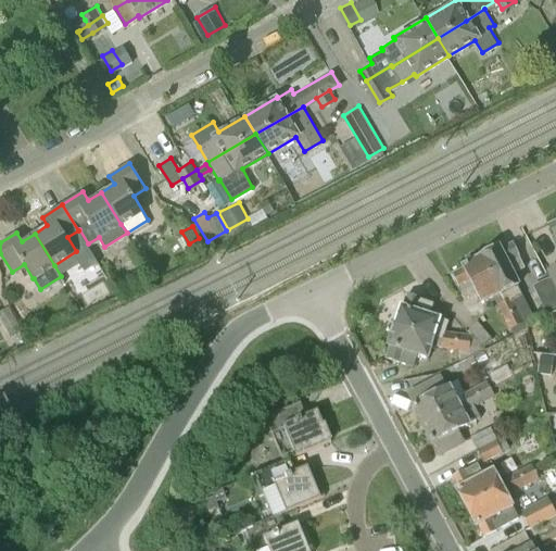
[(513,298),(520,293),(522,293),(517,283),(520,282),(515,270),(525,264),(518,253),(519,252),(512,238),(500,245),(498,243),(480,253),(493,278),(500,291),(504,298),(496,301),(495,302),(502,314),(504,313),(516,307),(517,307),(513,298)]
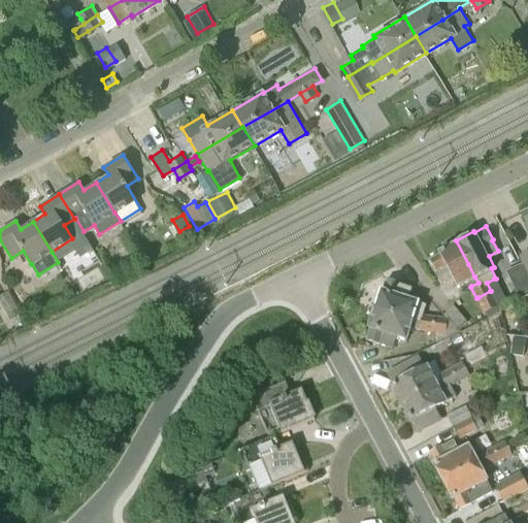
[(457,286),(468,281),(474,276),(468,264),(456,240),(439,249),(440,251),(429,256),(441,281),(452,275),(457,286)]
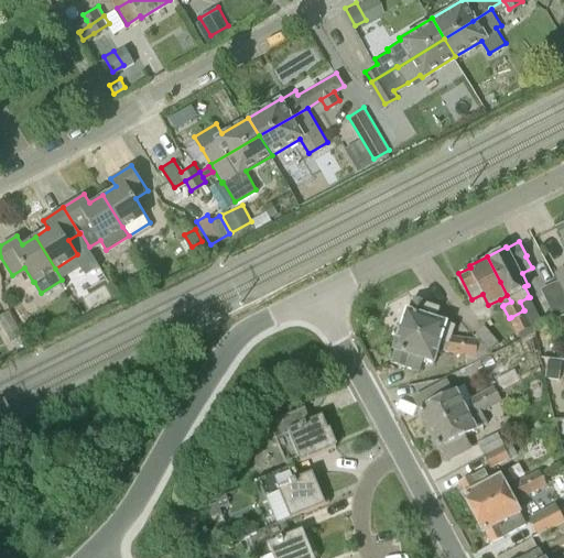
[(563,265),(554,271),(559,280),(563,291),(563,265)]
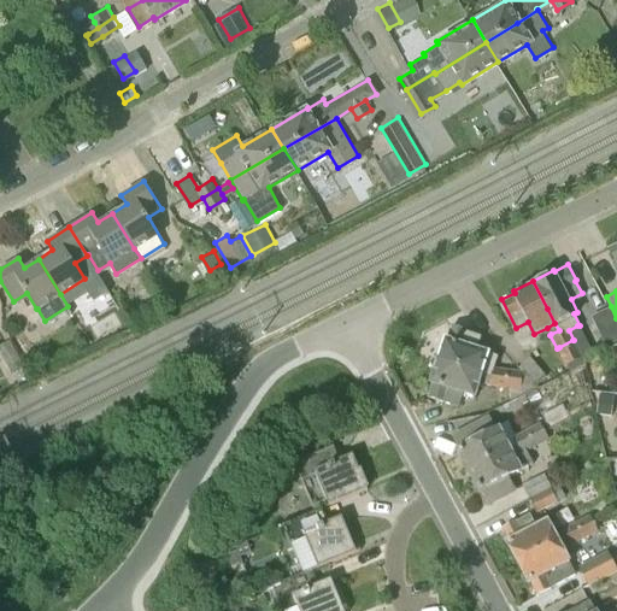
[(606,347),(616,341),(616,318),(611,306),(592,316),(606,347)]
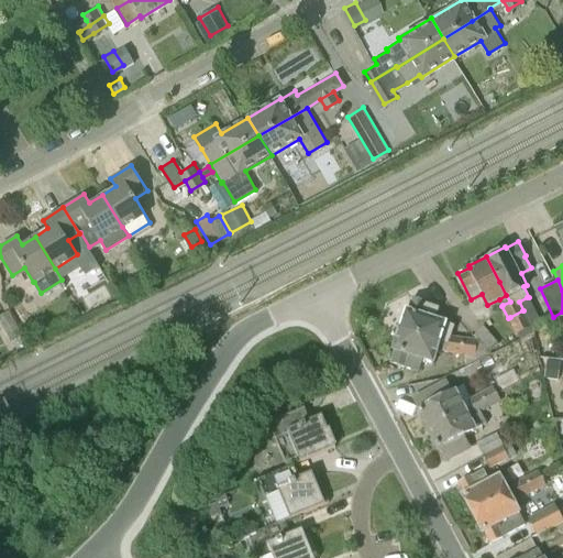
[(440,339),(449,340),(451,332),(454,321),(435,315),(439,305),(410,295),(407,307),(406,306),(399,327),(434,338),(440,339)]
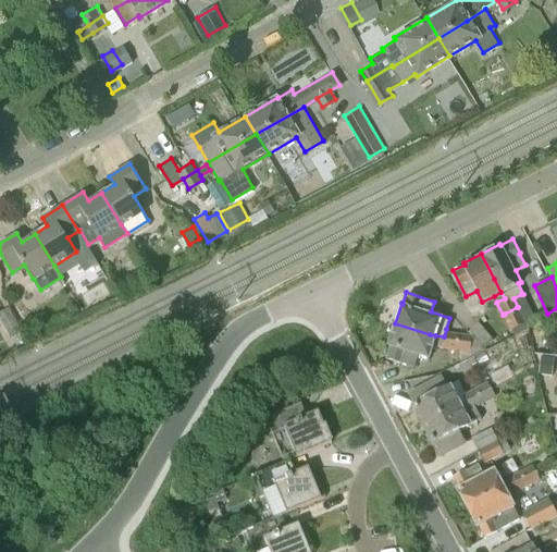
[(15,342),(27,334),(10,304),(0,309),(0,319),(10,336),(12,335),(15,342)]
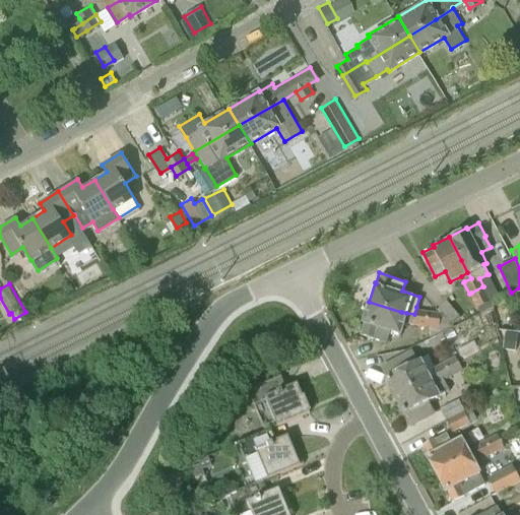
[(482,286),(471,293),(469,294),(475,305),(489,299),(490,298),(483,286),(482,286)]
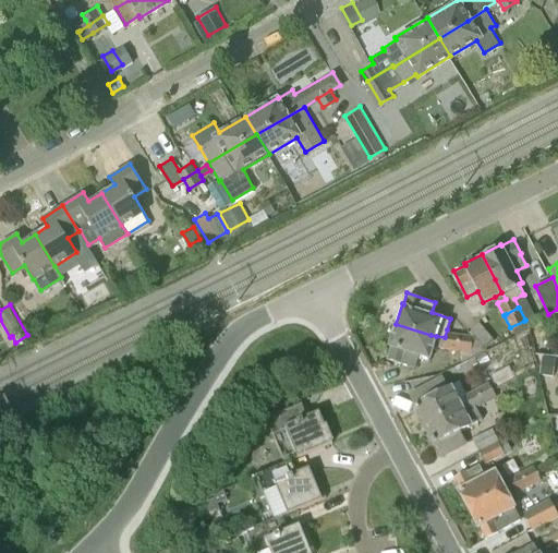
[(458,331),(455,347),(461,348),(470,349),(469,353),(493,337),(480,321),(470,329),(472,333),(458,331)]
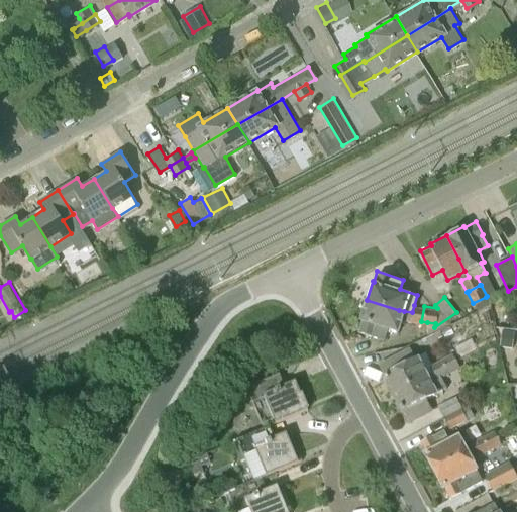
[(411,318),(411,320),(421,321),(424,306),(414,305),(412,312),(404,311),(399,310),(367,300),(360,318),(362,319),(358,328),(385,337),(388,327),(398,331),(403,317),(411,318)]
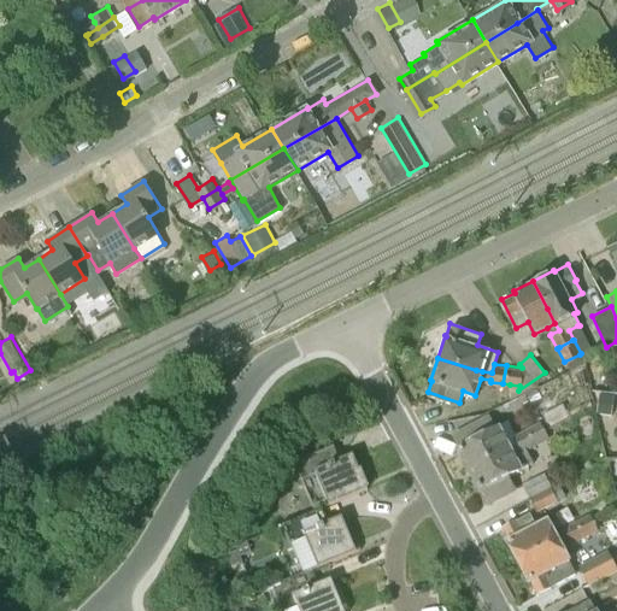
[(611,412),(613,392),(599,389),(597,410),(611,412)]
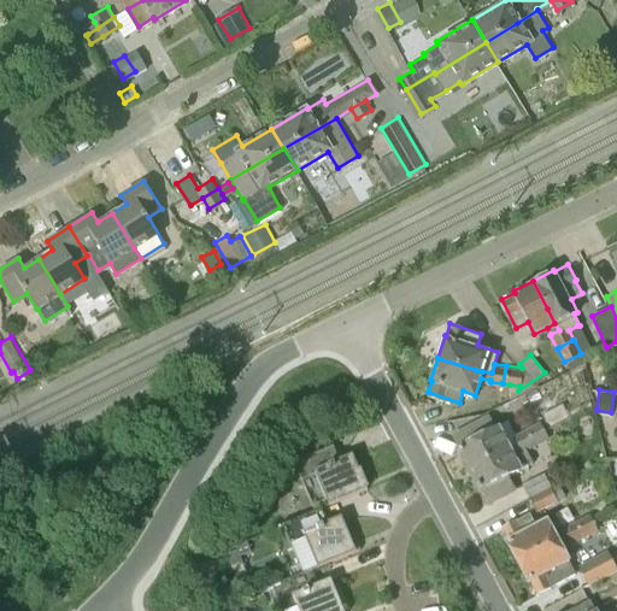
[(569,413),(562,400),(542,411),(550,424),(569,413)]
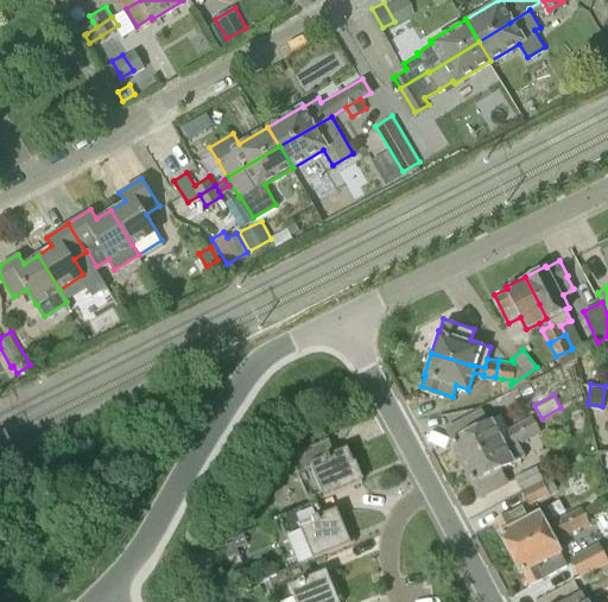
[(462,462),(505,439),(500,432),(492,417),(488,418),(483,409),(447,429),(451,441),(450,441),(462,462)]
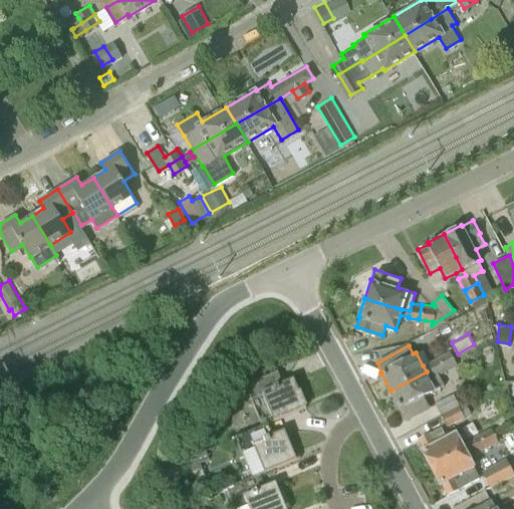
[(451,351),(440,357),(446,369),(457,363),(451,351)]
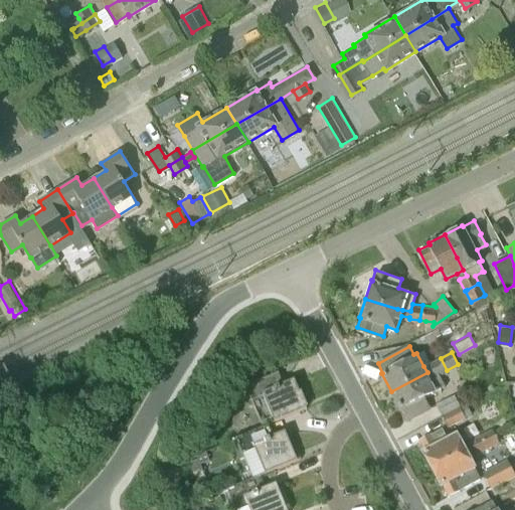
[(433,369),(437,375),(440,374),(447,370),(441,358),(432,363),(430,363),(433,369)]
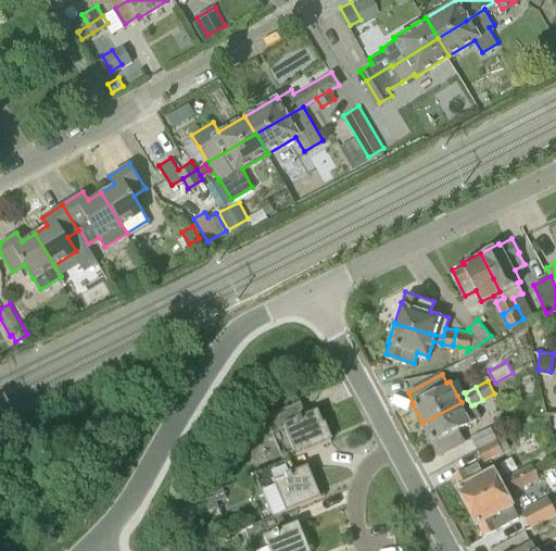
[(283,458),(290,454),(330,438),(329,436),(330,436),(324,420),(323,421),(317,408),(305,412),(300,399),(265,414),(283,458)]
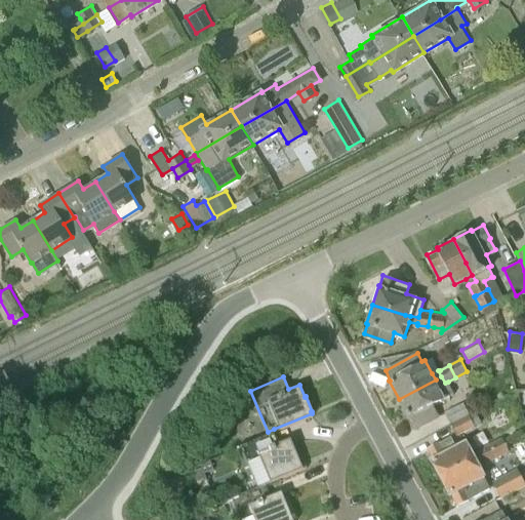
[(453,391),(448,382),(445,383),(441,376),(436,380),(399,399),(408,415),(409,415),(413,425),(438,413),(434,404),(445,398),(444,396),(453,391)]
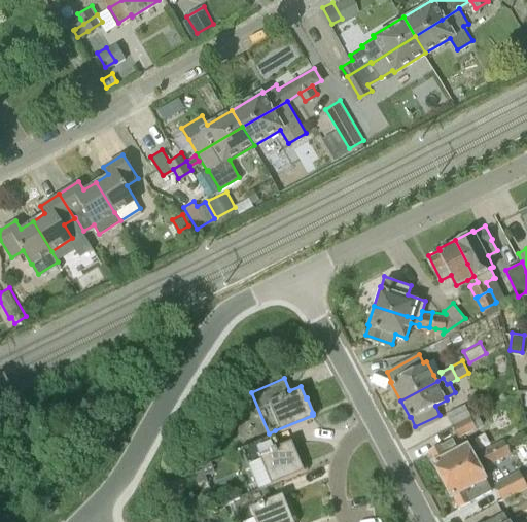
[(452,423),(471,415),(465,402),(446,411),(452,423)]
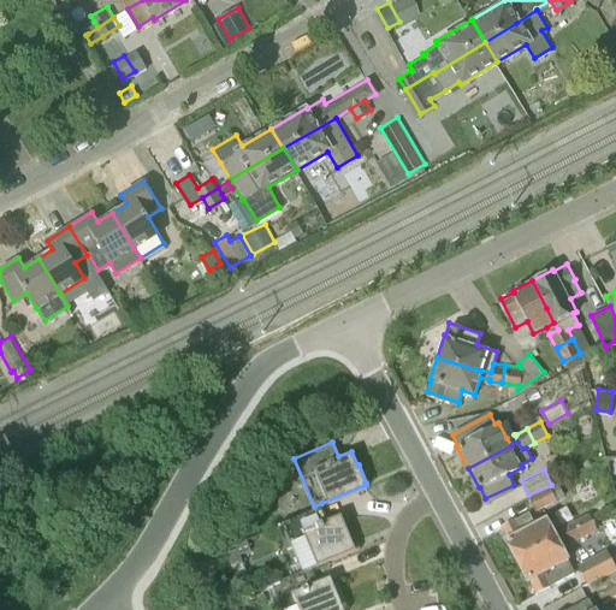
[(557,481),(551,485),(555,493),(557,497),(563,493),(557,481)]
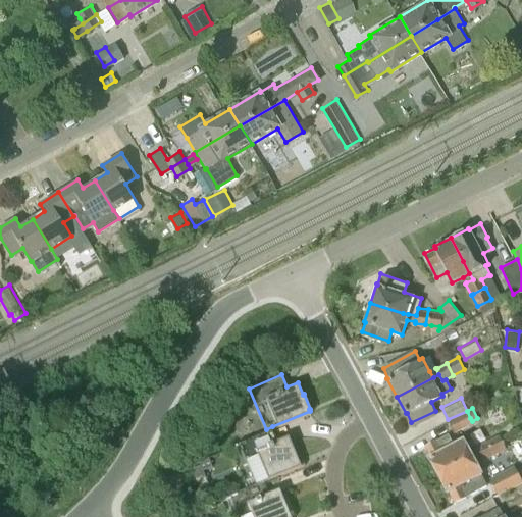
[(467,411),(448,419),(454,431),(472,422),(470,418),(467,411)]
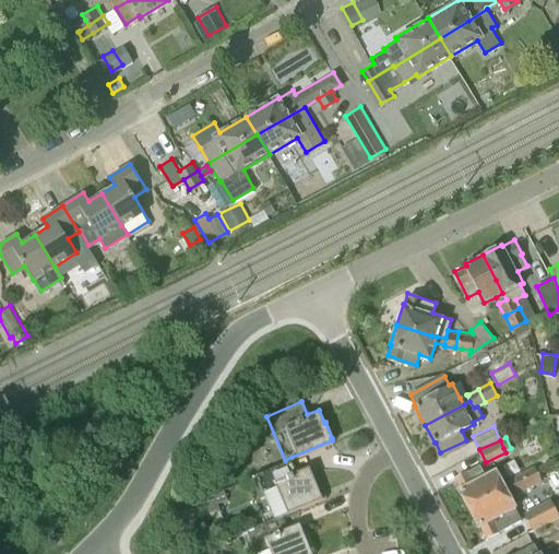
[(274,517),(282,514),(321,497),(320,496),(321,495),(309,466),(298,471),(292,457),(285,460),(257,472),(274,517)]
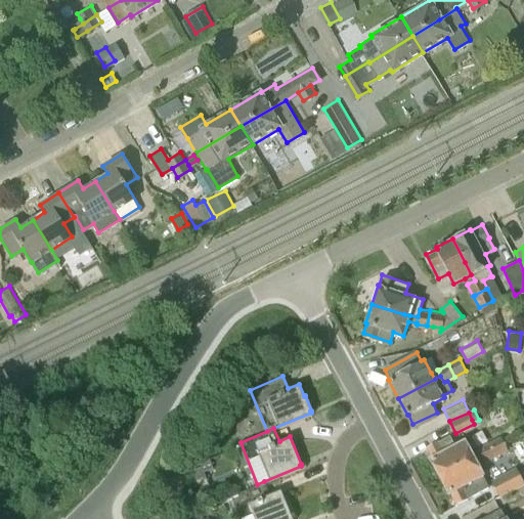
[(488,440),(495,455),(508,448),(500,434),(488,440)]
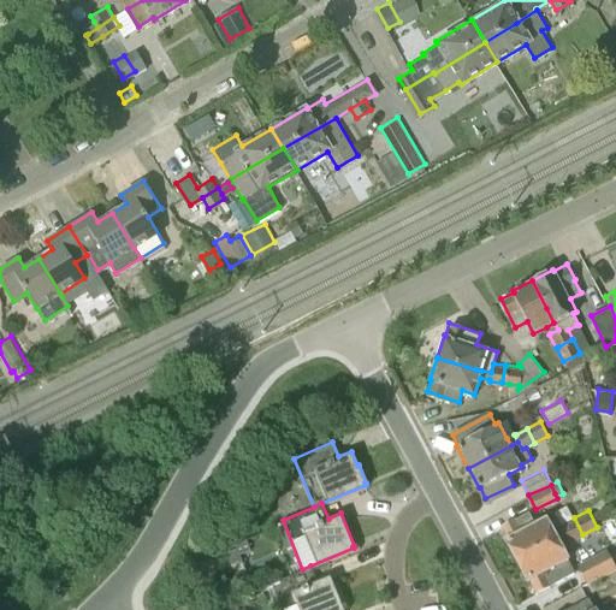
[(516,560),(560,537),(546,514),(534,521),(528,511),(515,519),(501,526),(507,538),(505,539),(516,560)]
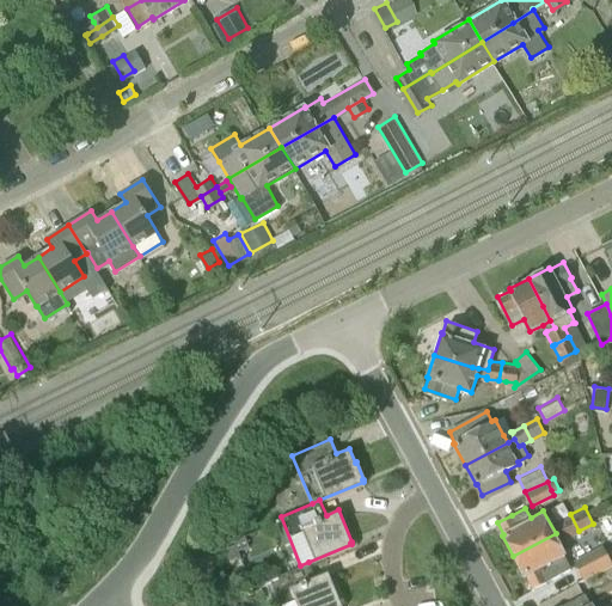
[(564,538),(579,531),(570,514),(556,521),(564,538)]
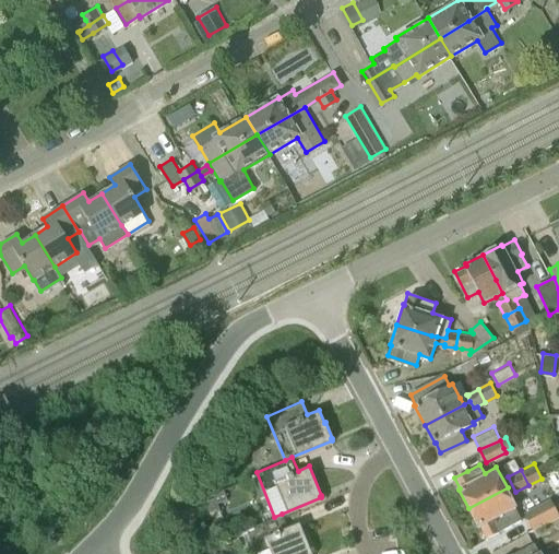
[(508,487),(468,508),(478,526),(479,525),(485,537),(521,517),(515,507),(518,506),(508,487)]
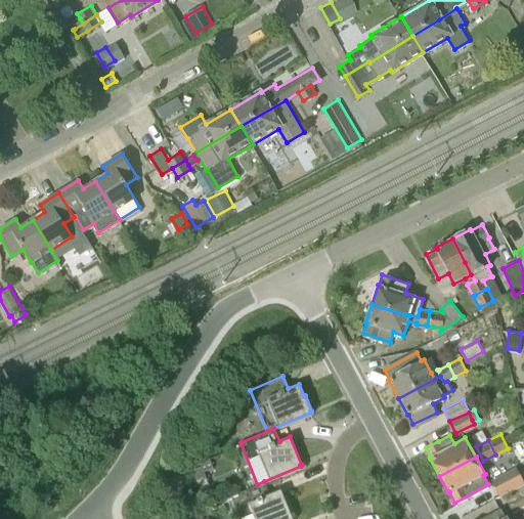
[(188,469),(192,479),(206,474),(201,464),(188,469)]
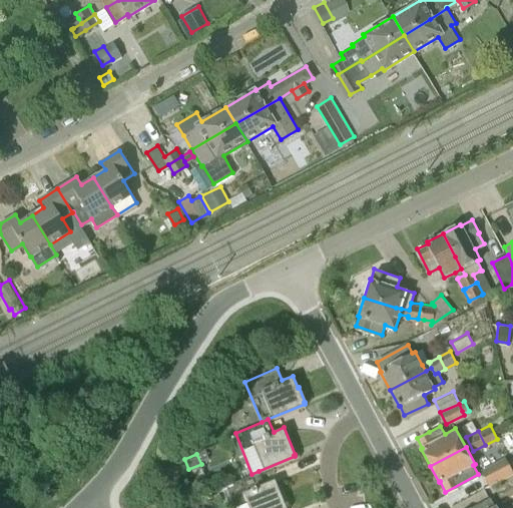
[(489,484),(512,472),(505,456),(481,468),(489,484)]
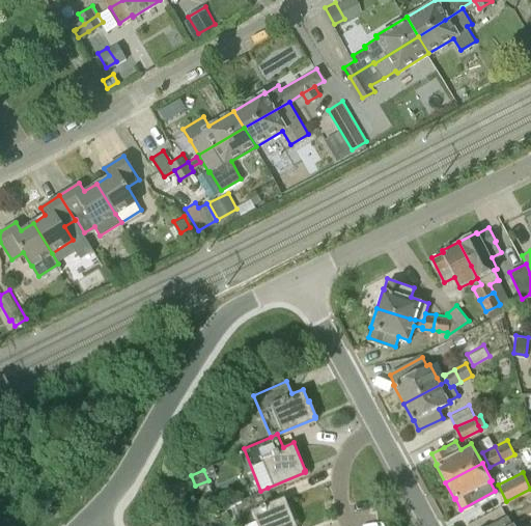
[(268,488),(260,491),(234,502),(243,525),(295,525),(296,525),(297,525),(284,496),(273,501),(268,488)]
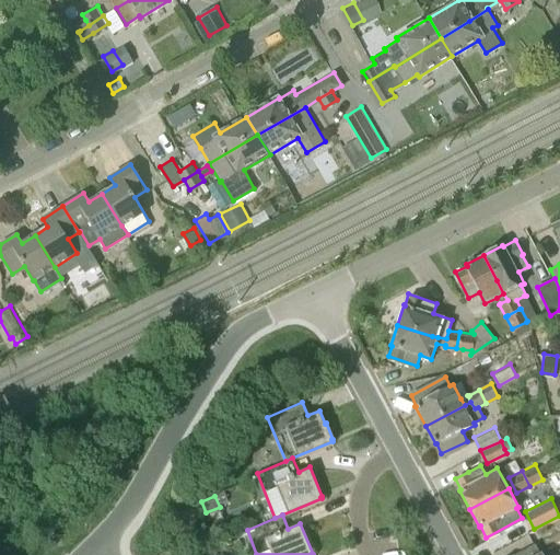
[(543,554),(541,552),(536,542),(512,554),(511,554),(543,554)]
